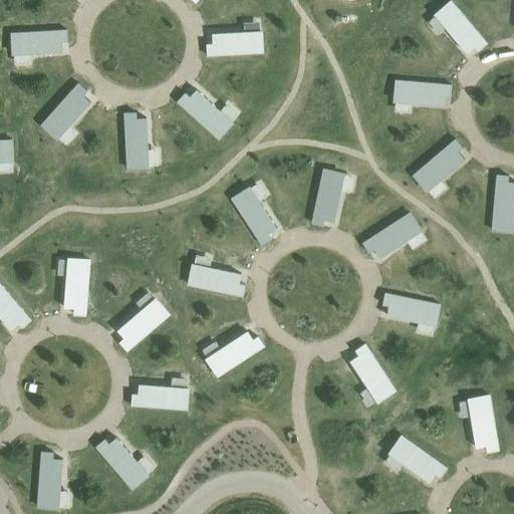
[(452,1),(438,14),(451,29),(449,31),(467,53),(475,46),(479,51),(488,43),(452,1)]
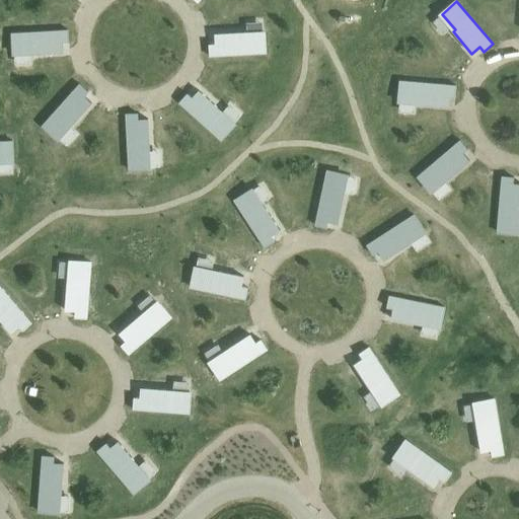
[(12,32),(13,52),(34,51),(34,54),(63,52),(63,42),(69,42),(68,29),(12,32)]
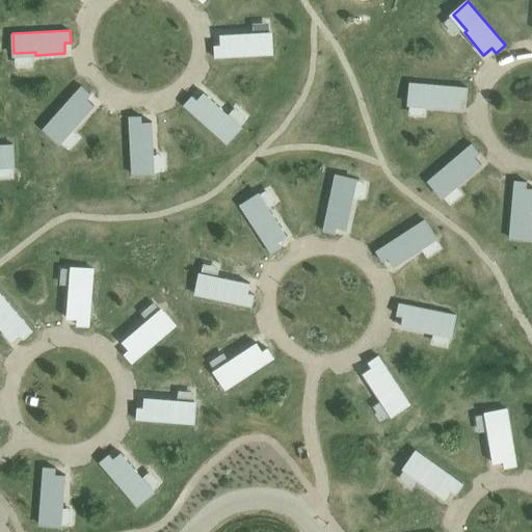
[(272,54),(271,34),(250,36),(249,32),(220,34),(221,45),(215,46),(215,57),(272,54)]
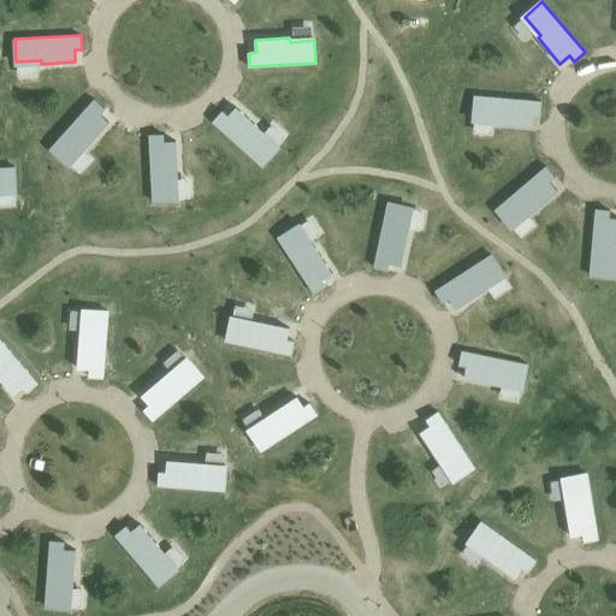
[(477,95),(474,118),(498,120),(498,124),(532,126),(533,114),(540,116),(542,101),(477,95)]
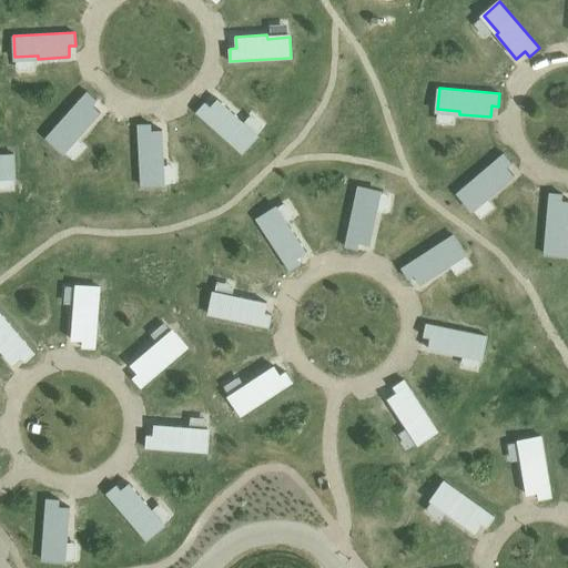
[(46,137),(61,151),(77,134),(79,137),(100,113),(92,105),(97,100),(87,91),(46,137)]
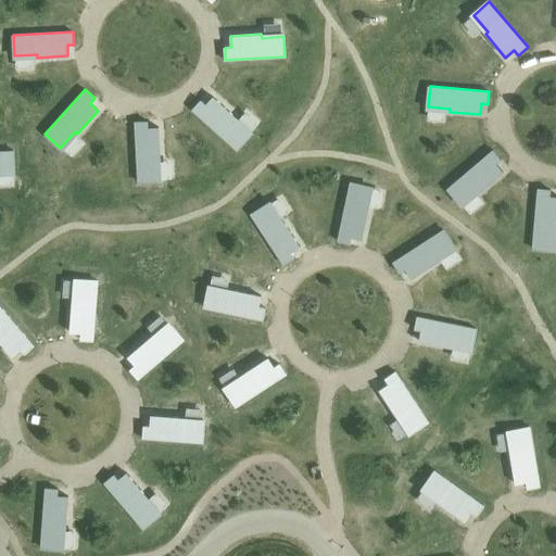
[(236,150),(250,135),(234,119),(236,117),(213,97),(205,104),(200,100),(191,110),(236,150)]
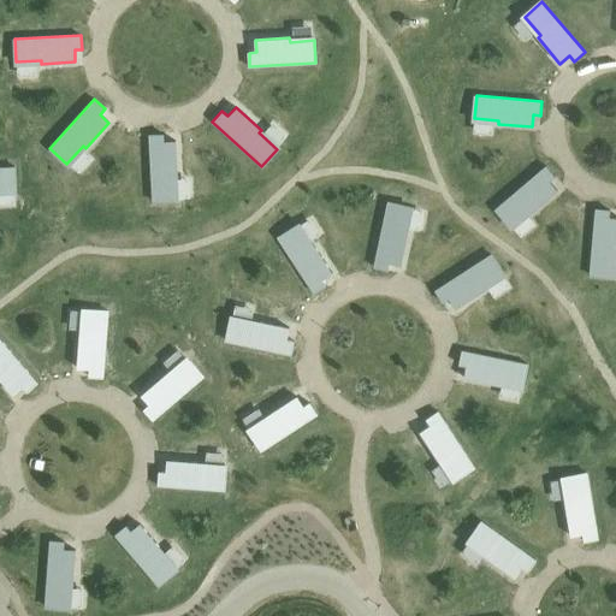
[(153,201),(176,200),(175,176),(178,175),(176,141),(164,142),(164,135),(149,135),(153,201)]
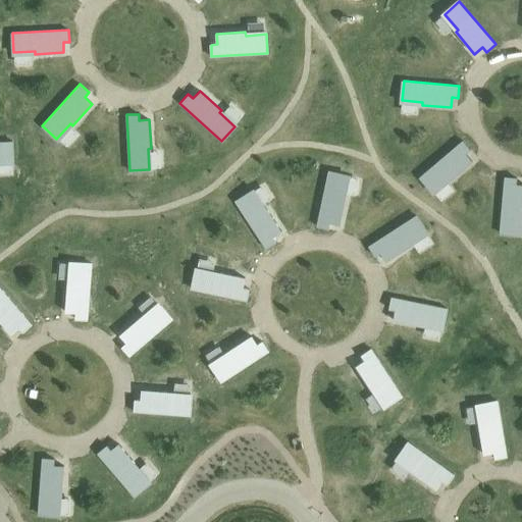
[(0,161),(13,161),(12,142),(0,142),(0,161)]
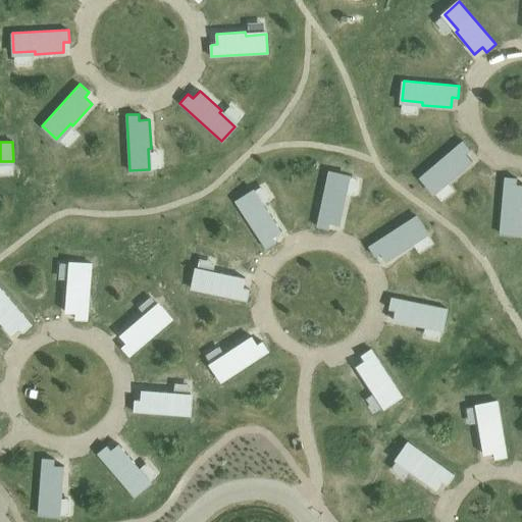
[(420,176),(431,192),(448,178),(450,180),(473,163),(466,155),(471,151),(464,142),(420,176)]
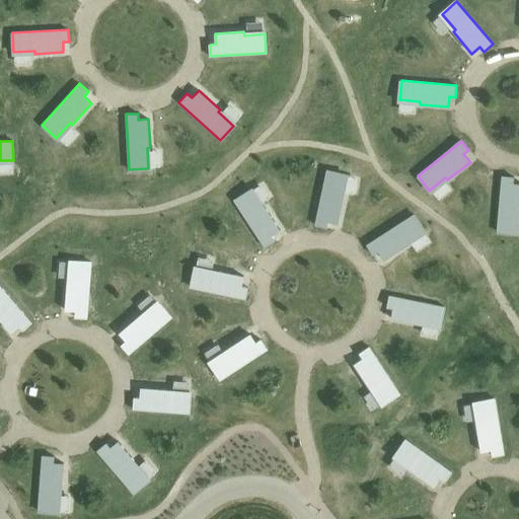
[(345,195),(342,194),(346,173),(327,169),(315,224),(327,227),(328,221),(339,223),(345,195)]
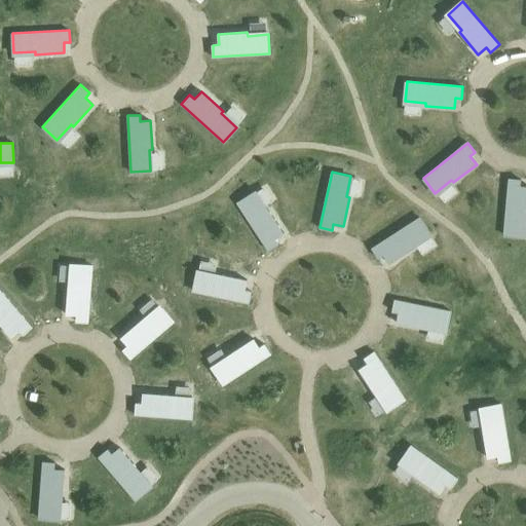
[(504,235),(524,236),(525,216),(525,215),(525,186),(520,186),(521,180),(509,179),(504,235)]
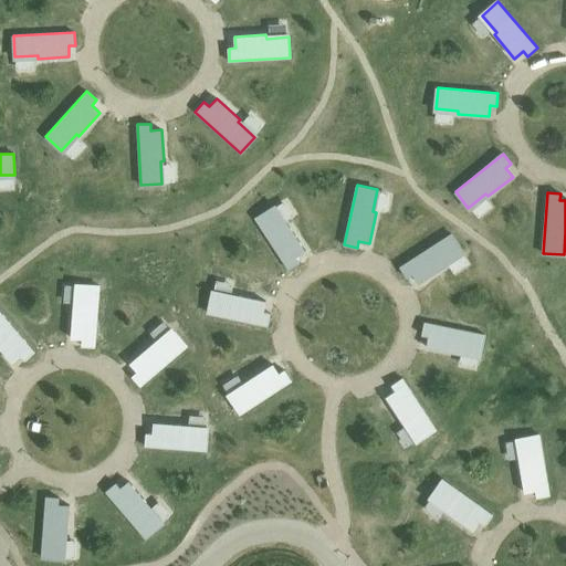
[(289,223),(285,226),(273,206),(255,218),(289,269),(300,261),(296,255),(305,250),(289,223)]
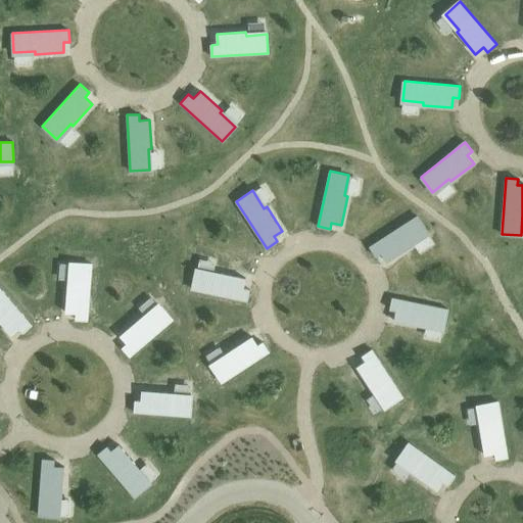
[(412,247),(410,244),(428,233),(418,217),(370,247),(376,257),(382,253),(387,263),(412,247)]
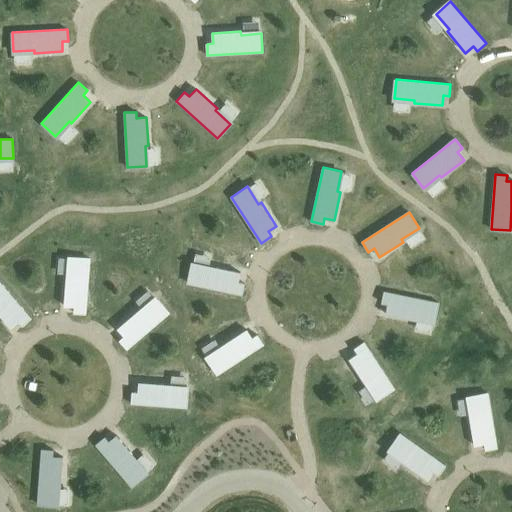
[(89,259),(71,258),(69,278),(66,278),(64,306),(74,307),(74,313),(86,314),(89,259)]
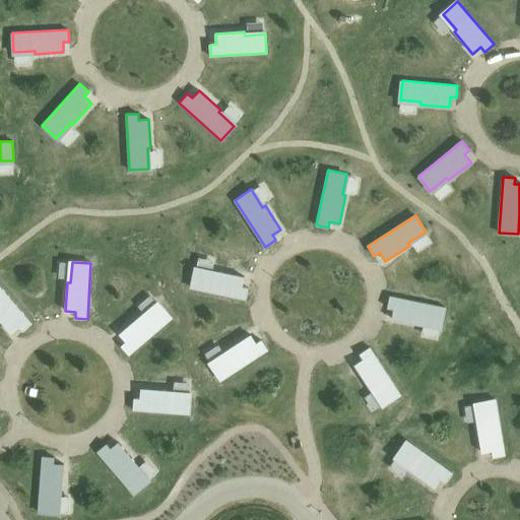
[(215,271),(214,274),(194,270),(191,288),(246,300),(248,287),(242,286),(244,277),(215,271)]
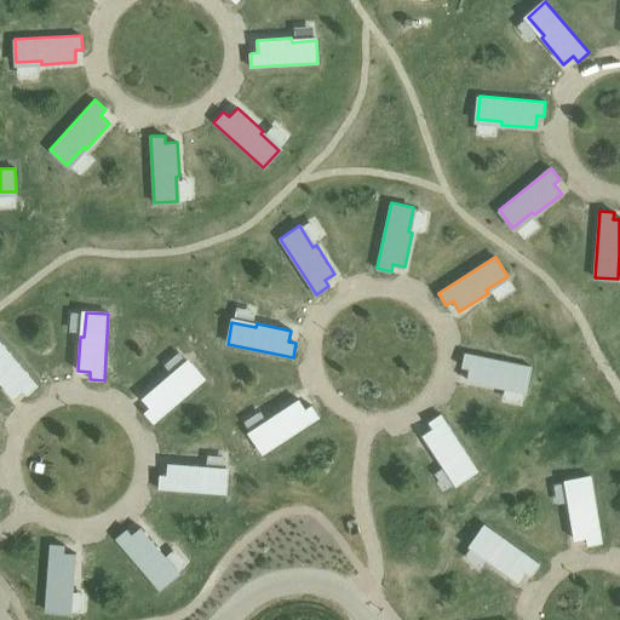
[(0,342),(0,383),(13,399),(22,391),(27,397),(38,388),(0,342)]
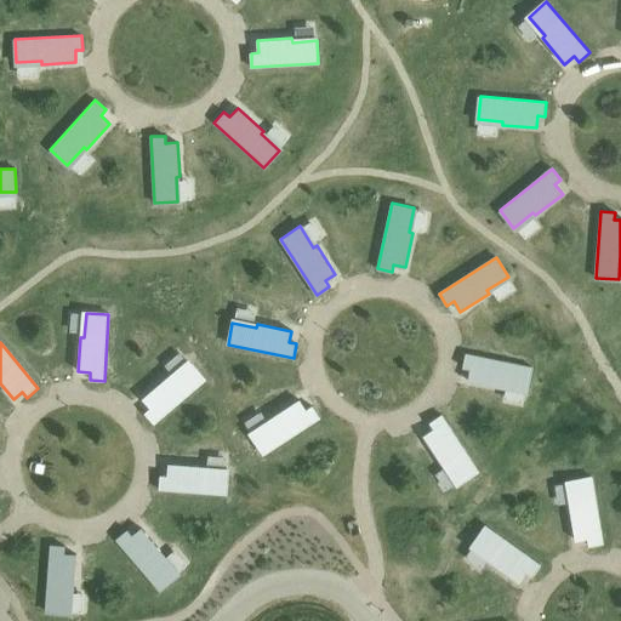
[(502,388),(502,385),(527,389),(531,366),(466,353),(463,368),(471,369),(468,381),(502,388)]
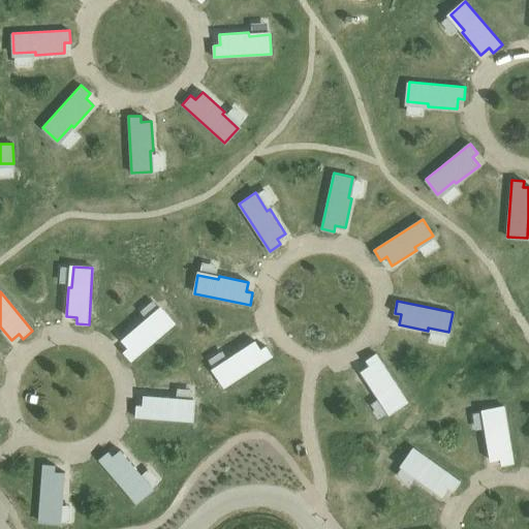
[(175,324),(162,309),(146,323),(144,321),(122,340),(128,348),(124,352),(132,362),(175,324)]
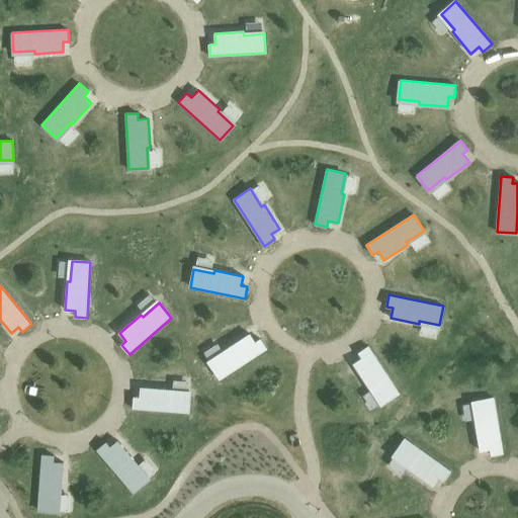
[(226,349),(228,352),(210,363),(221,379),(267,349),(261,339),(256,342),(250,334),(226,349)]
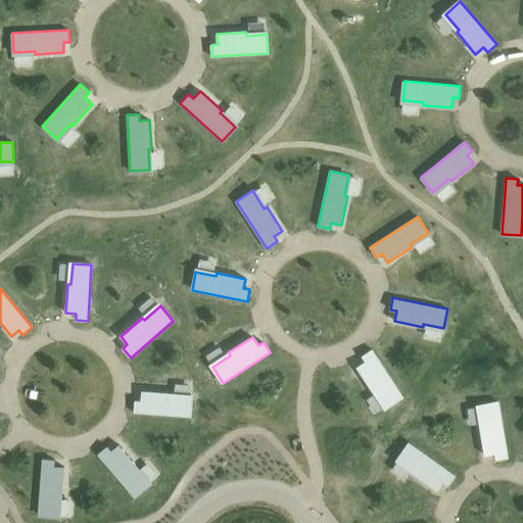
[(373,391),(376,389),(387,407),(403,396),(373,349),(363,355),(366,362),(358,367),(373,391)]
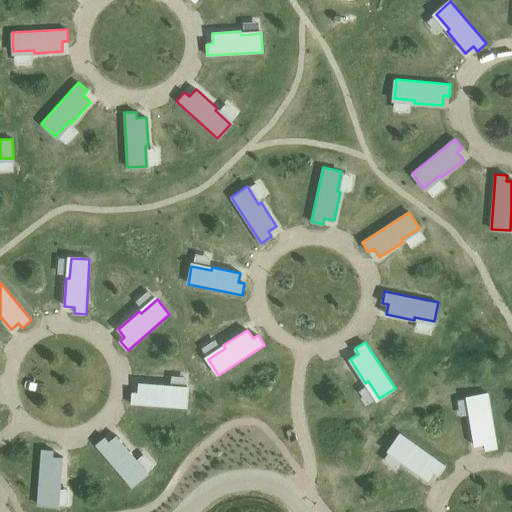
[(186,409),(188,390),(167,388),(168,385),(139,383),(138,393),(132,392),(131,404),(186,409)]
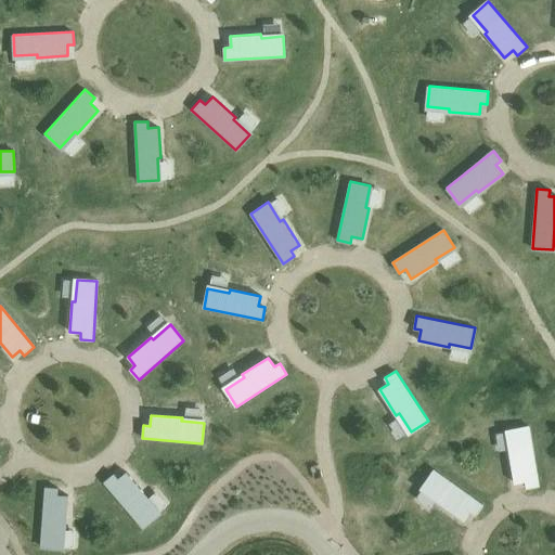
[(530,426),(510,429),(514,451),(511,451),(515,481),(526,480),(527,487),(540,485),(530,426)]
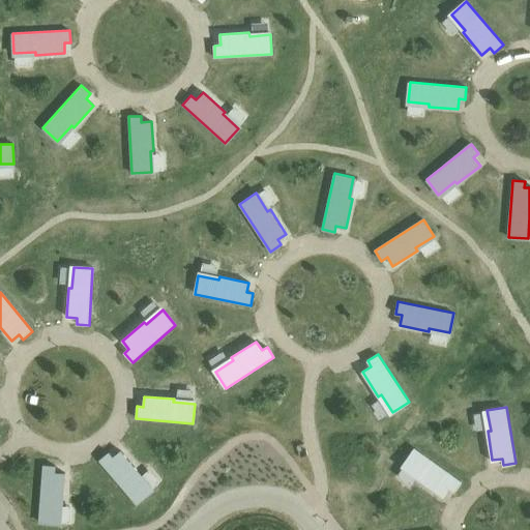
[(415,449),(404,465),(420,477),(419,480),(443,497),(449,489),(454,492),(462,482),(415,449)]
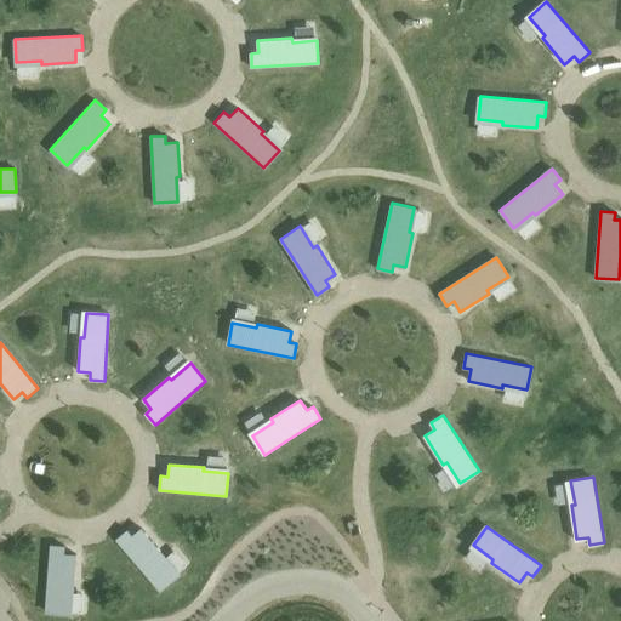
[(160,591),(177,576),(161,557),(164,554),(142,529),(132,536),(127,530),(117,540),(160,591)]
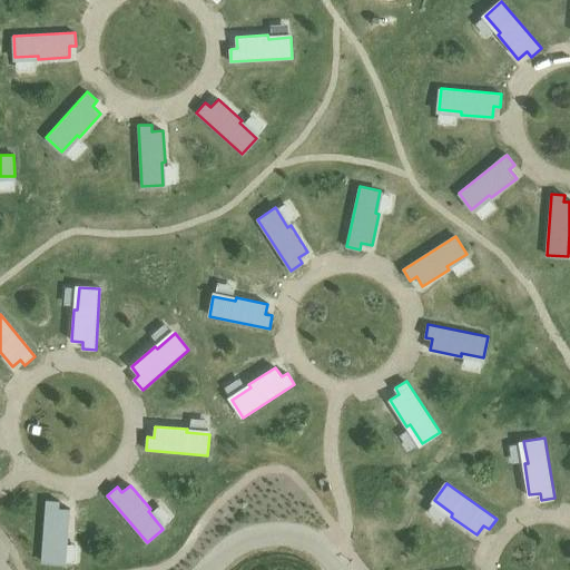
[(41,562),(62,564),(64,541),(67,541),(70,510),(59,509),(59,502),(46,501),(41,562)]
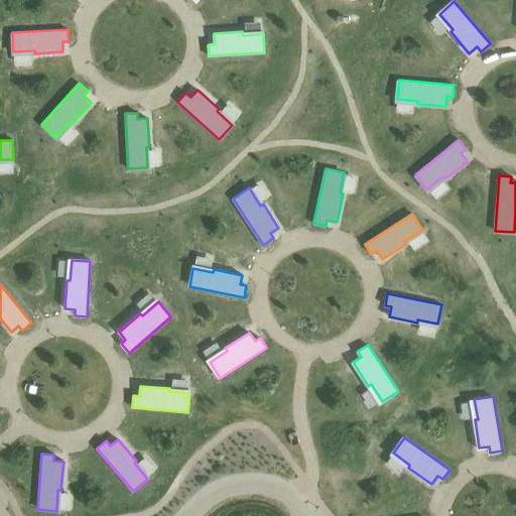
All buildings are outlined.
